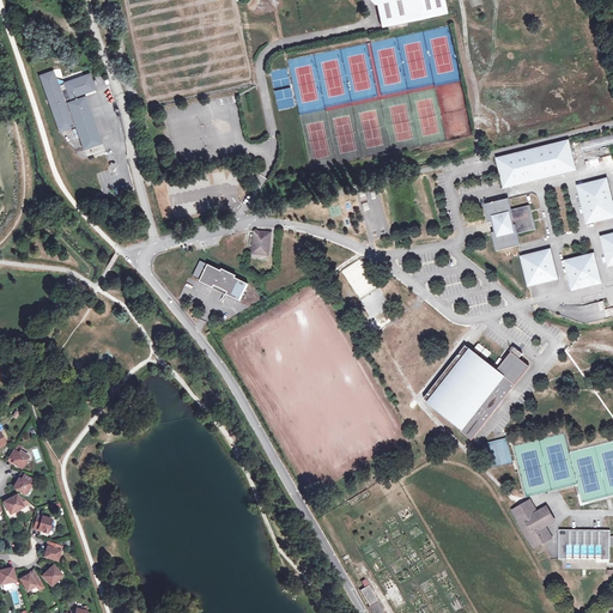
[(382,26),(400,23),(448,12),(444,0),(370,0),(375,5),(377,4),(382,26)]
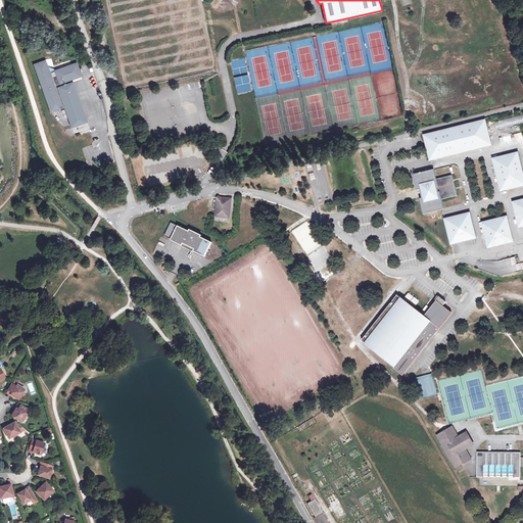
[(46,60),(34,64),(38,75),(51,112),(65,107),(73,127),(87,122),(74,82),(73,80),(82,77),(77,62),(55,70),(55,72),(50,74),(46,60)]
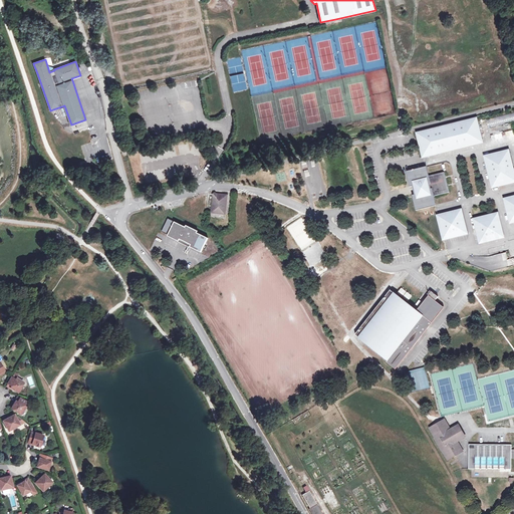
[(246,90),(244,73),(231,75),(233,91),(246,90)]
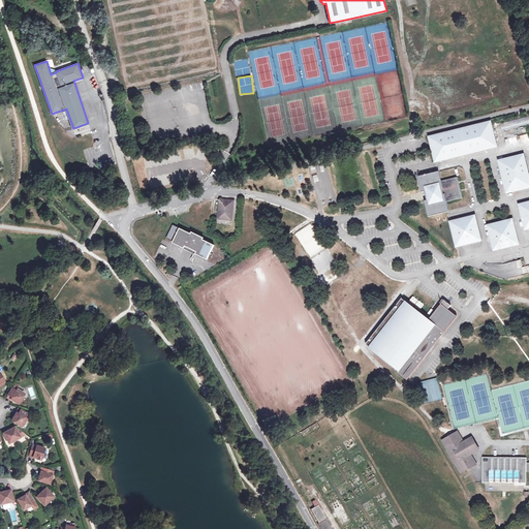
[(528,116),(500,123),(502,131),(528,124),(528,116)]
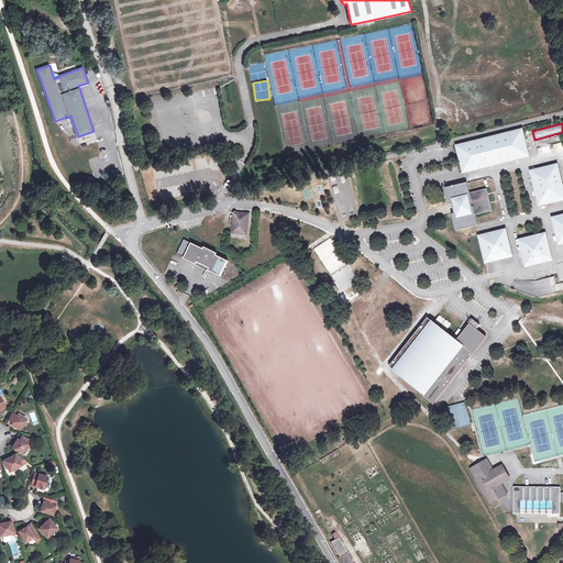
[(456,146),(463,172),(465,172),(528,155),(521,130),(456,146)]
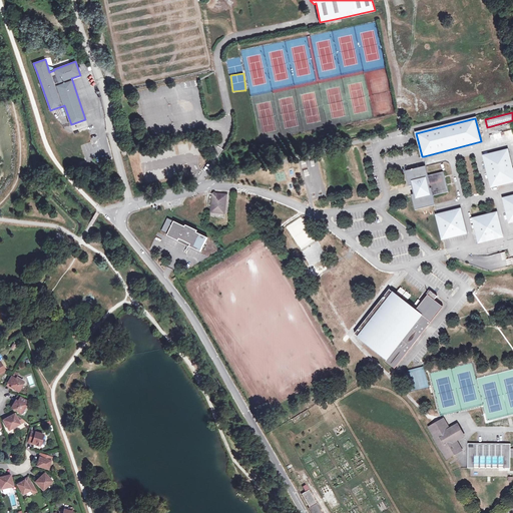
[(510,129),(489,135),(491,140),(511,134),(510,129)]
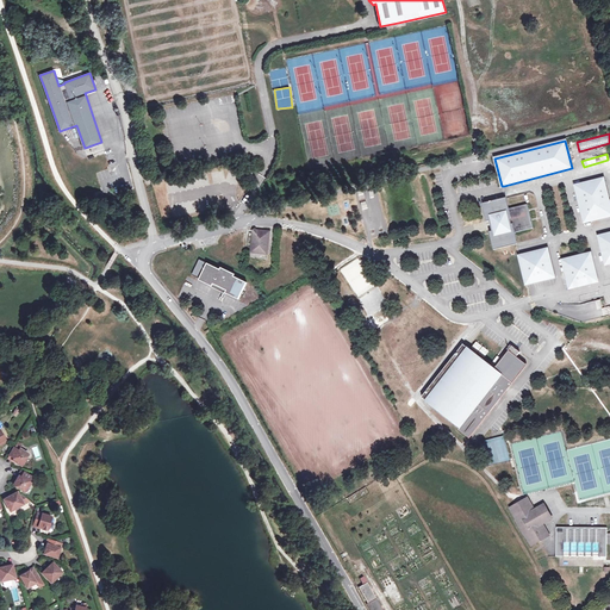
[(574,186),(578,199),(584,222),(609,215),(609,206),(603,179),(574,186)]
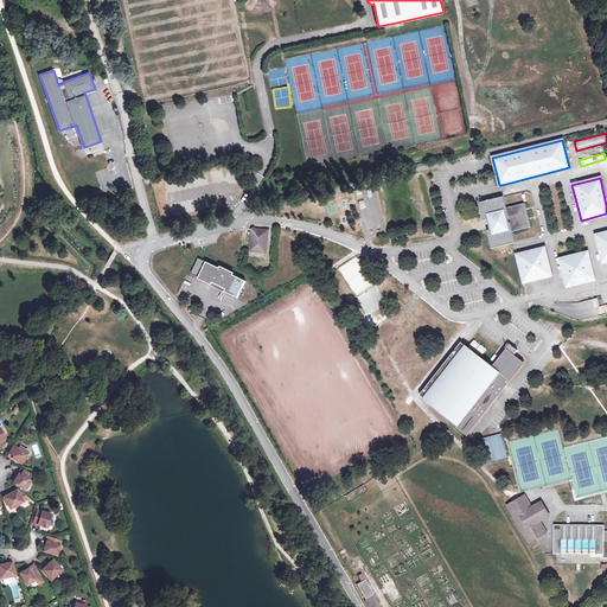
[(487,227),(489,230),(486,230),(491,249),(515,243),(511,231),(530,227),(524,203),(506,208),(503,198),(503,197),(502,197),(479,203),(484,221),(486,219),(486,223),(489,222),(490,227),(487,227)]
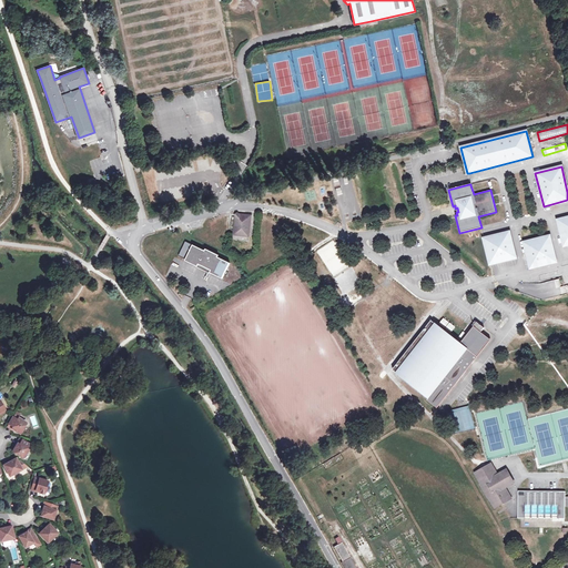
[(237,216),(235,217),(233,235),(249,236),(251,216),(239,215),(237,216)]
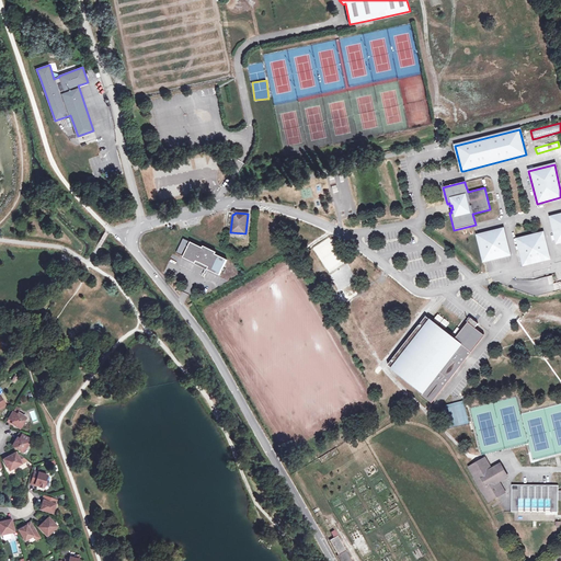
[(560,214),(550,217),(557,242),(560,241),(560,214)]
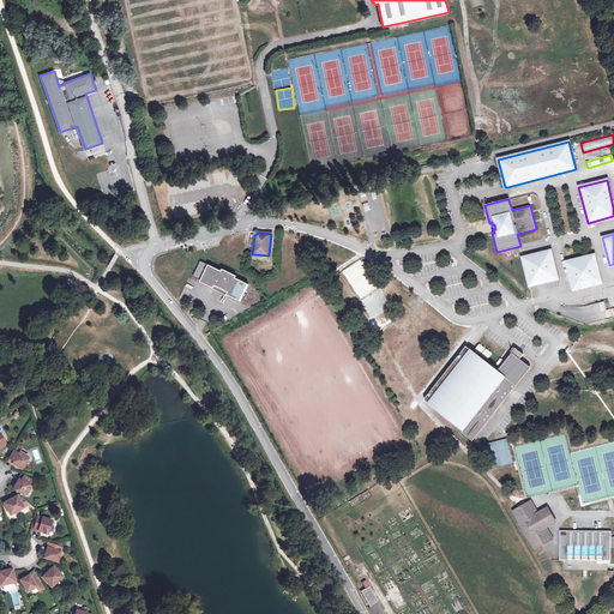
[(529,286),(555,278),(557,278),(549,251),(522,258),(529,286)]
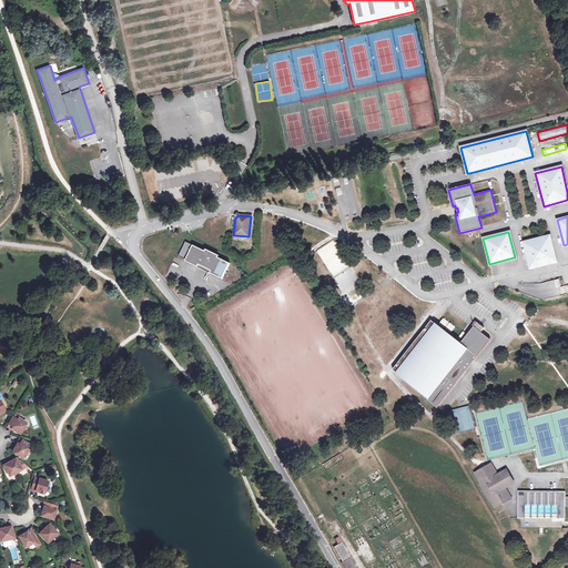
[(556,262),(549,235),(523,242),(529,269),(555,262),(556,262)]
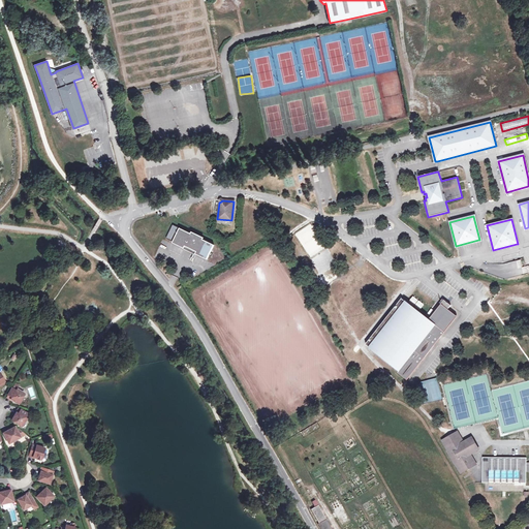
[(172,243),(184,249),(185,247),(196,252),(194,254),(206,260),(214,245),(203,240),(204,238),(191,232),(190,234),(179,228),(172,243)]
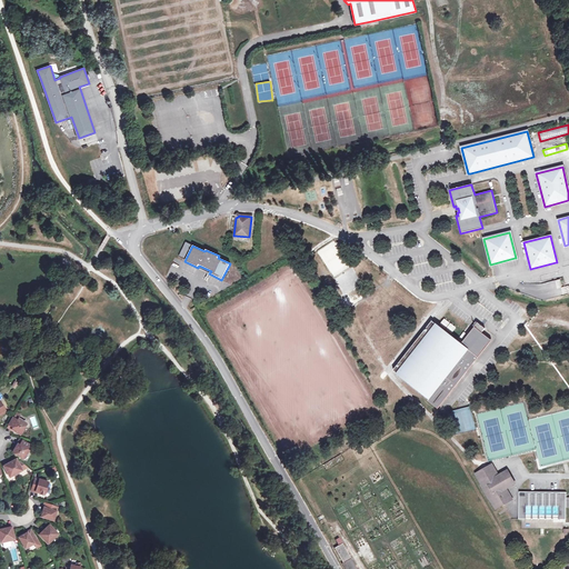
[(560,279),(537,285),(540,300),(568,292),(568,290),(568,286),(561,287),(560,279)]
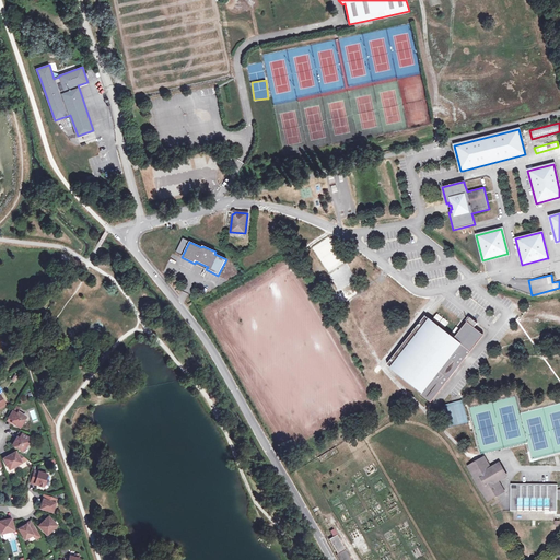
[(439,314),(434,319),(446,329),(451,324),(439,314)]
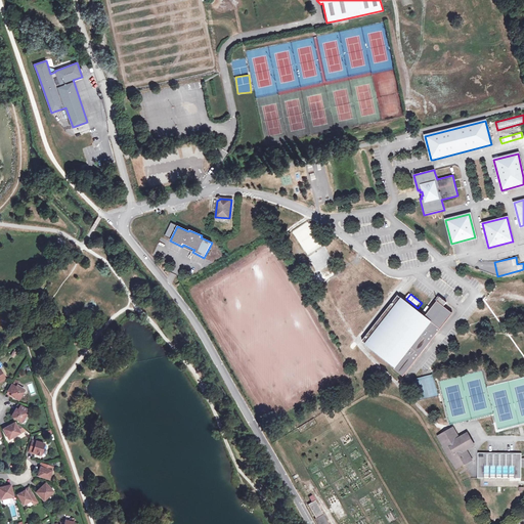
[(390,363),(400,372),(403,374),(406,369),(451,312),(437,301),(430,310),(425,316),(401,298),(393,307),(390,305),(377,321),(363,339),(365,340),(363,342),(390,363)]
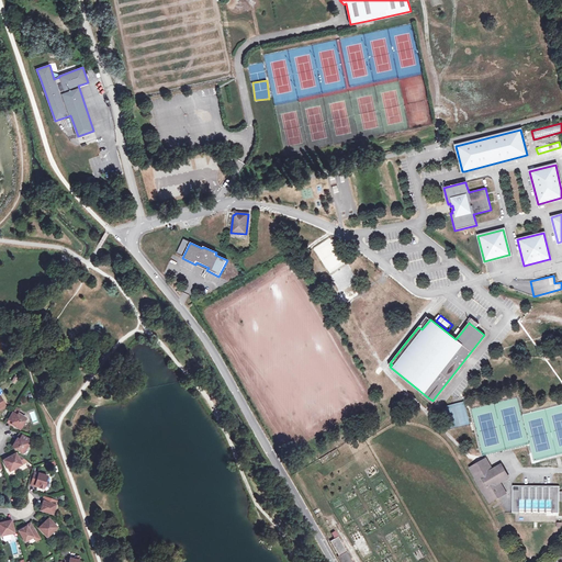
[(463,403),(446,407),(451,428),(469,424),(463,403)]
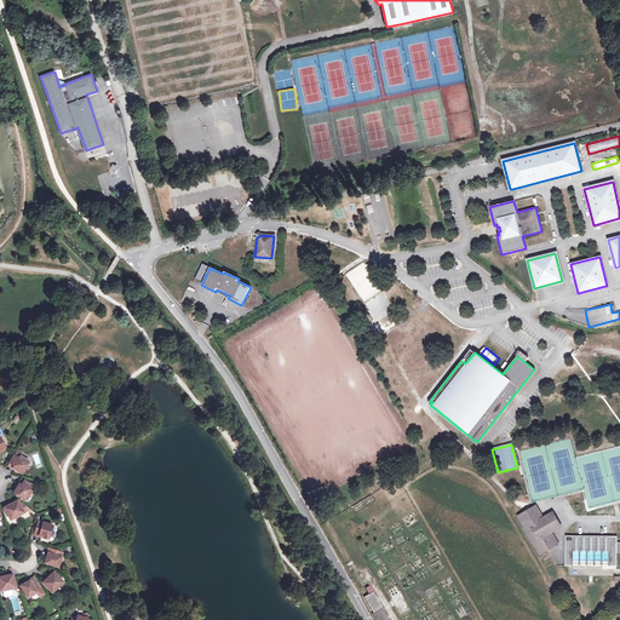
[(17,468),(16,470),(22,474),(29,461),(21,455),(18,458),(15,455),(10,463),(13,466),(17,468)]
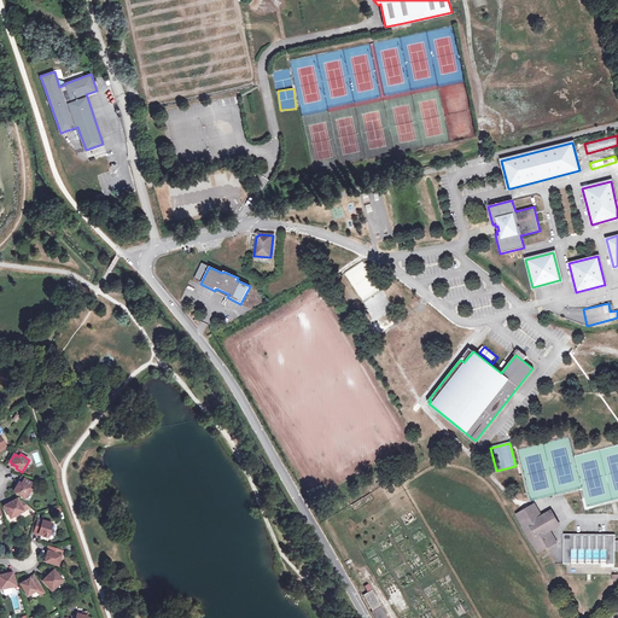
[(19,485),(17,484),(13,491),(25,499),(30,490),(29,489),(31,483),(24,478),(22,483),(19,485)]
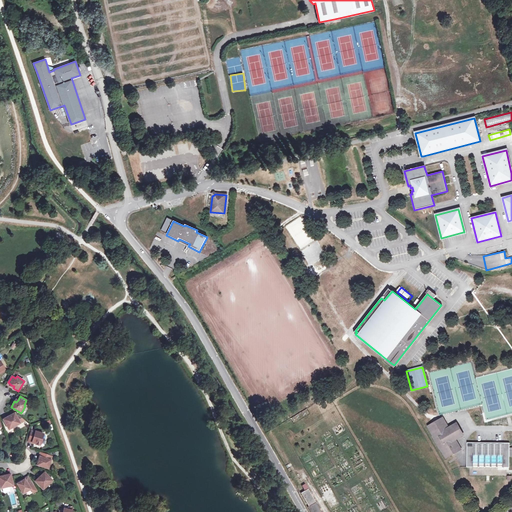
[(8,418),(7,416),(2,418),(8,430),(21,423),(16,415),(15,411),(9,415),(10,417),(8,418)]
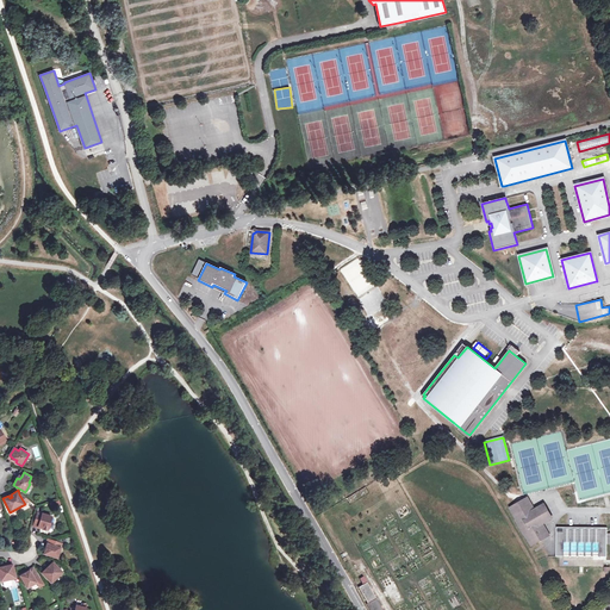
[(19,495),(25,504),(30,500),(20,493),(19,495)]
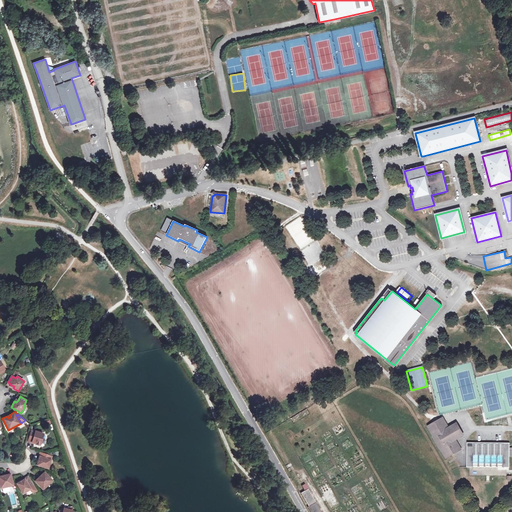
[(441,418),(438,420),(431,424),(428,426),(446,458),(454,454),(453,452),(460,448),(455,439),(462,434),(456,425),(449,429),(445,422),(443,423),(441,418)]
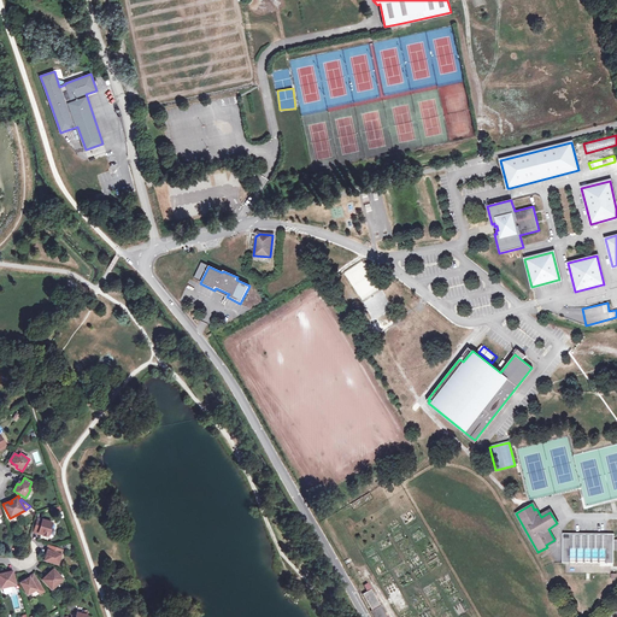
[(39,518),(34,530),(42,533),(41,534),(47,536),(52,523),(39,518)]
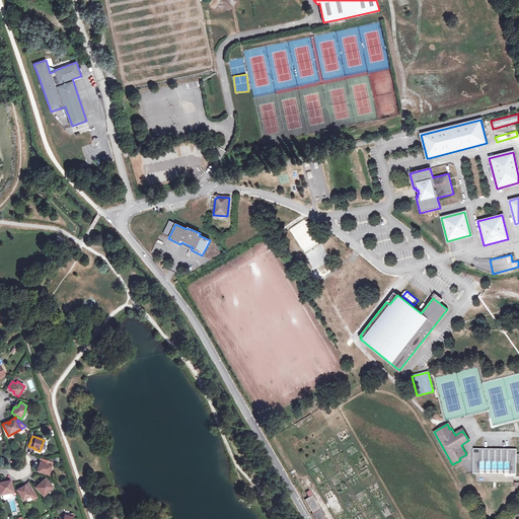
[(517,449),(511,449),(473,448),(473,473),(517,474),(517,462),(518,462),(518,453),(517,454),(517,449)]
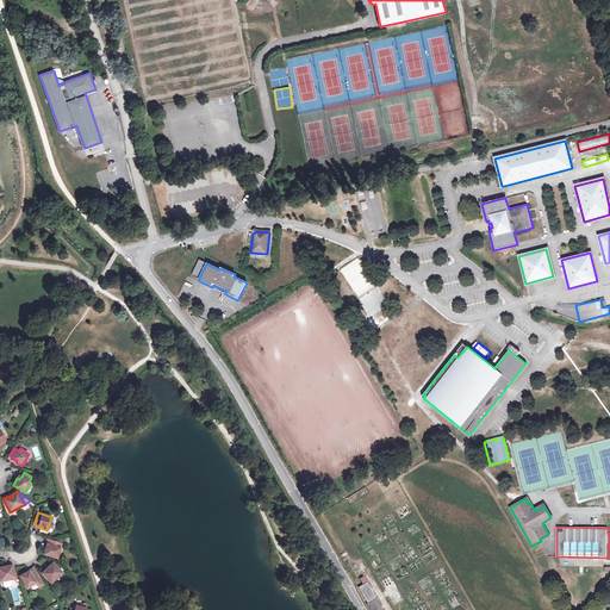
[(61,543),(50,540),(48,548),(45,547),(44,554),(57,558),(61,543)]
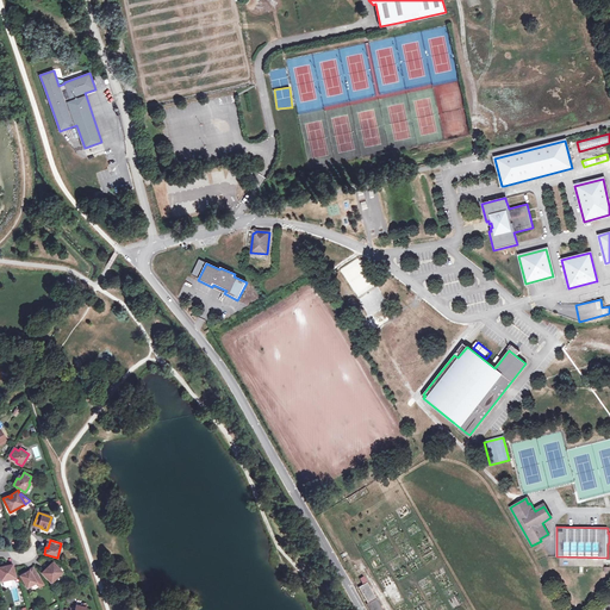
[(47,571),(45,570),(42,573),(51,583),(62,572),(53,562),(48,567),(49,568),(47,571)]
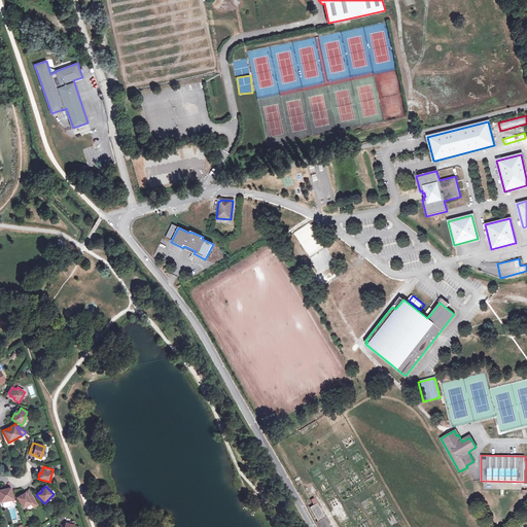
[(4,491),(4,490),(0,490),(0,502),(13,499),(10,488),(6,489),(7,491),(4,491)]
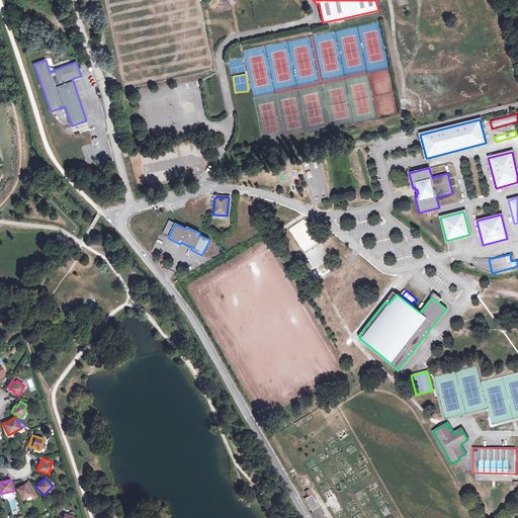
[(28,482),(24,484),(25,486),(23,488),(22,486),(16,489),(22,500),(30,495),(29,493),(33,491),(28,482)]
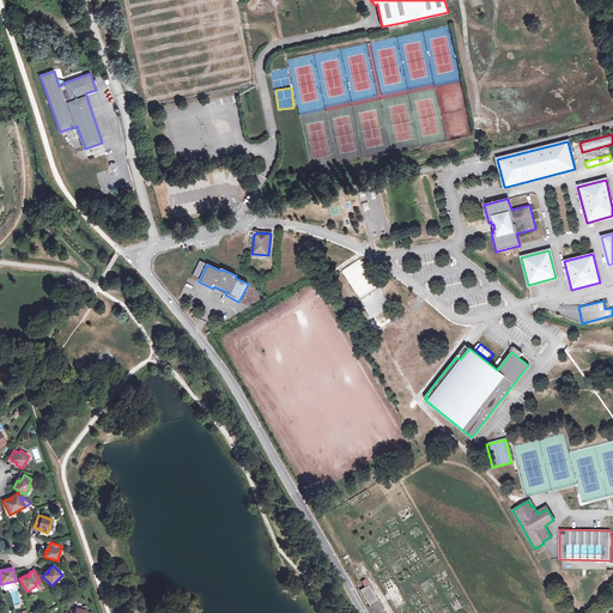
[(368,607),(370,612),(383,612),(369,586),(368,586),(364,580),(362,582),(365,588),(363,589),(363,590),(362,590),(360,590),(369,607),(368,607)]
